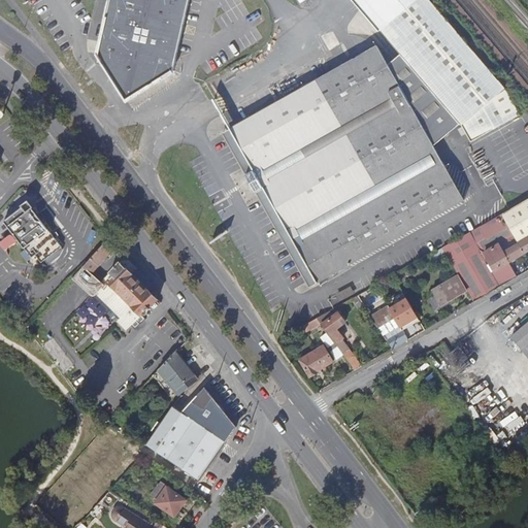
[(110,0),(102,38),(93,44),(98,54),(96,66),(106,68),(127,100),(160,79),(171,81),(173,71),(184,65),(177,55),(189,0),(110,0)]
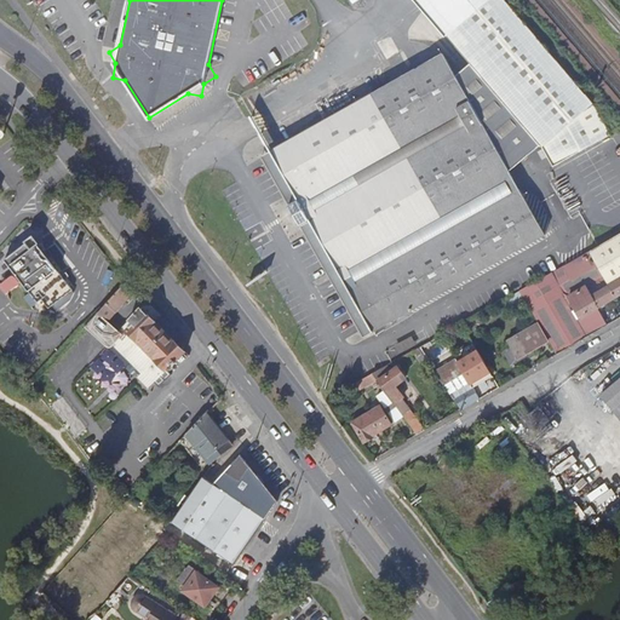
[(454,29),(483,4),(487,0),(428,0),(430,3),(432,4),(454,29)]
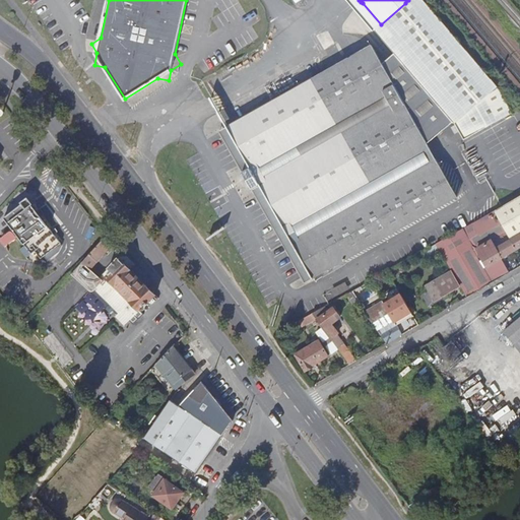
[(424,0),(408,0),(405,3),(381,24),(401,47),(383,63),(396,85),(426,137),(454,121),(463,138),(466,137),(488,127),(496,123),(513,113),(499,87),(498,85),(444,23),(424,0)]
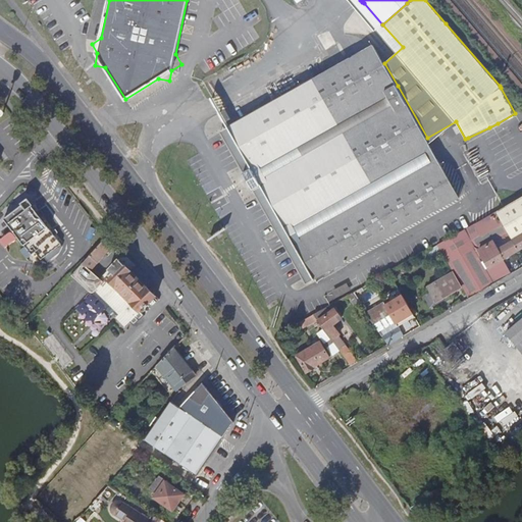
[(427,138),(398,86),(374,44),(227,126),(251,168),(243,172),(252,189),(261,186),(284,227),(431,146),(427,138)]
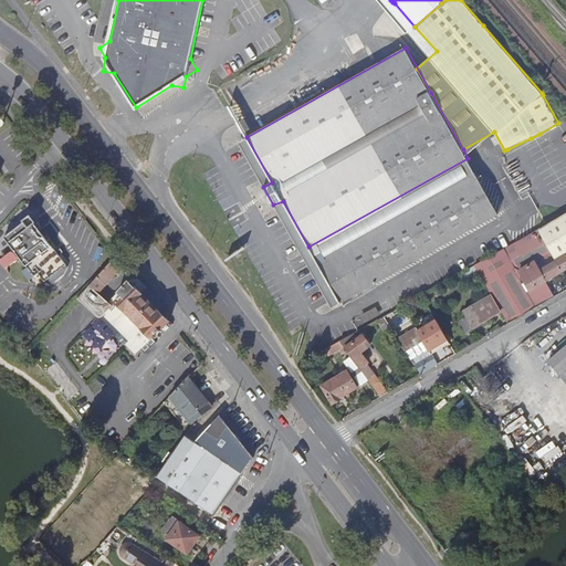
[(468,158),(308,247),(320,265),(478,177),(468,158)]
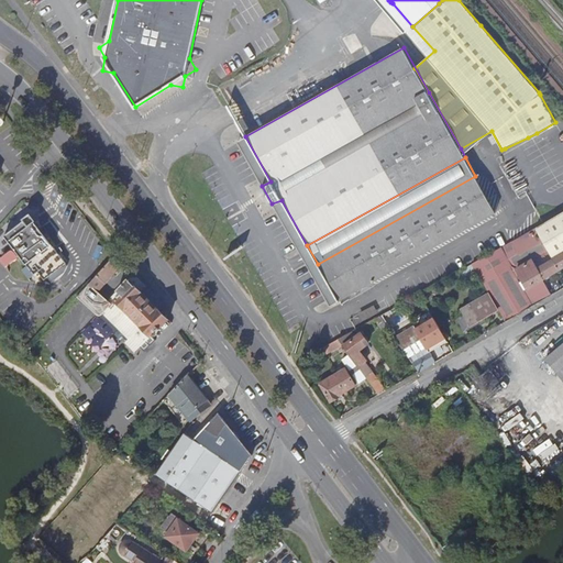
[(496,213),(475,176),(318,264),(339,302),(422,255),(494,214),(496,213)]
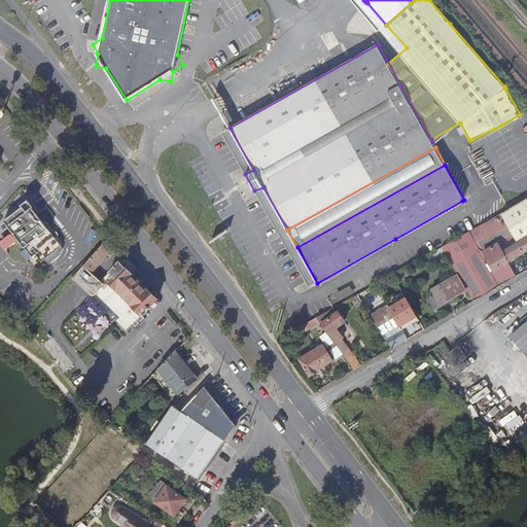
[(526,198),(507,209),(501,212),(518,242),(526,236),(526,198)]
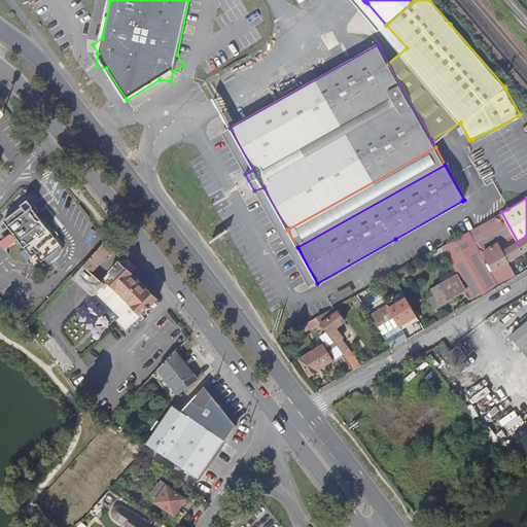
[(4,221),(35,262),(39,259),(41,262),(62,247),(56,238),(53,235),(41,220),(37,214),(32,208),(34,207),(28,201),(22,206),(22,207),(4,221)]
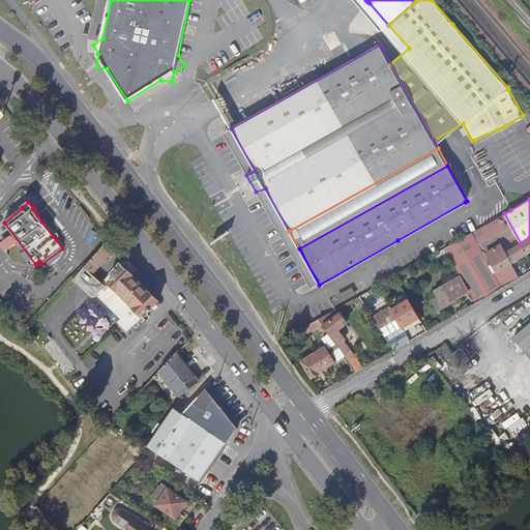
[(494,219),(444,248),(451,260),(461,275),(469,291),(475,302),(520,276),(511,263),(506,252),(521,243),(504,213),(498,217),(494,219)]
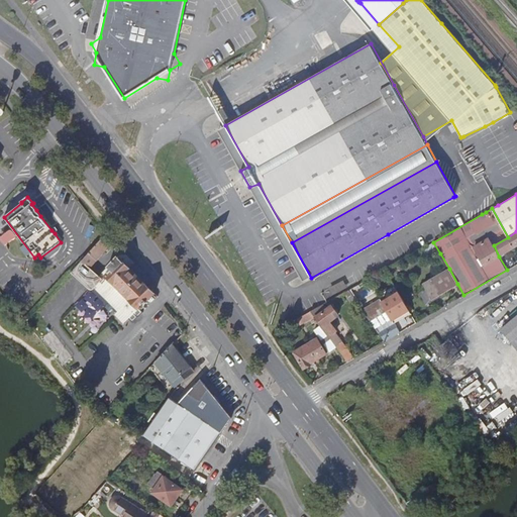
[(516,245),(516,231),(508,237),(514,247),(516,245)]
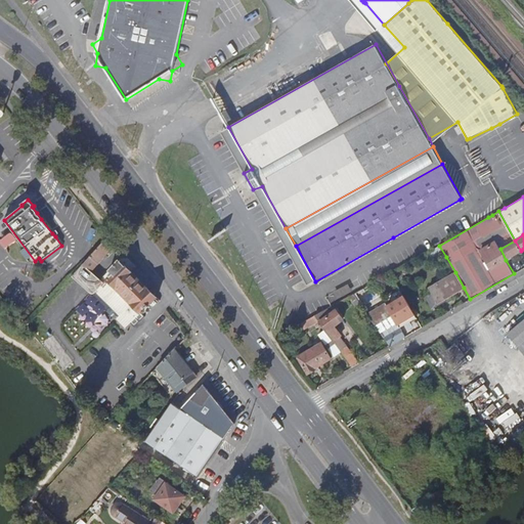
[(110,235),(107,238),(90,256),(83,265),(91,274),(103,260),(117,245),(110,235)]
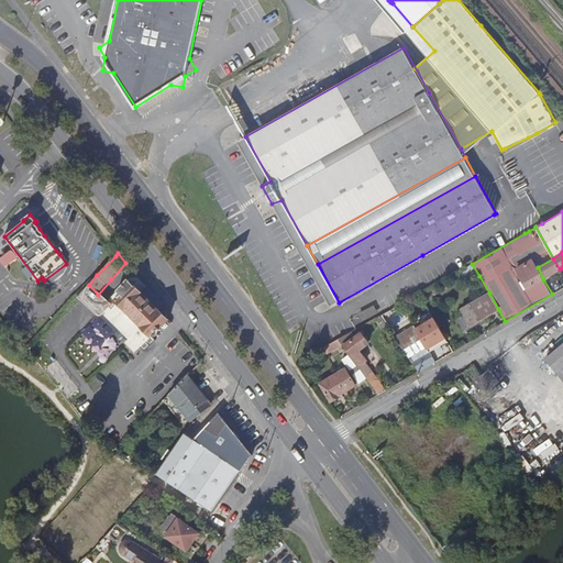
[(560,269),(553,258),(538,267),(543,279),(560,269)]
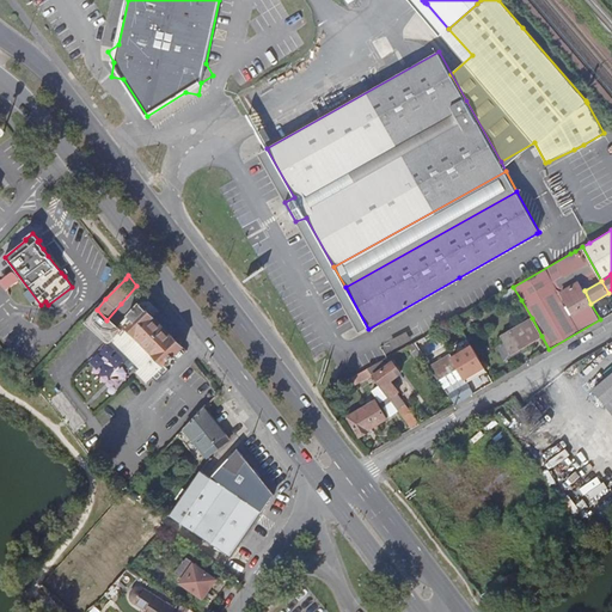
[(521,300),(513,287),(499,294),(506,308),(521,300)]
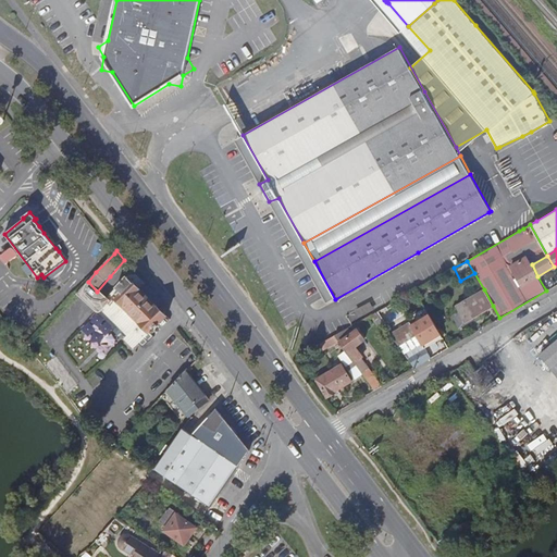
[(127,275),(106,300),(99,307),(119,326),(124,333),(128,336),(124,342),(134,351),(169,317),(159,307),(164,301),(147,285),(143,291),(127,275)]
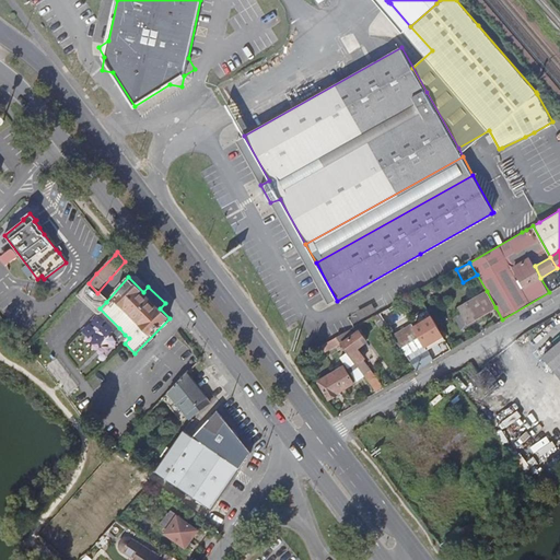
[(89,283),(80,291),(77,295),(95,314),(100,308),(106,302),(97,293),(89,283)]
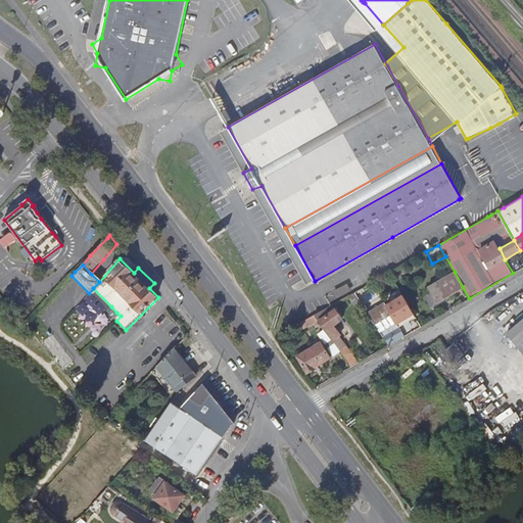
[(463,287),(455,272),(428,288),(437,302),(463,287)]
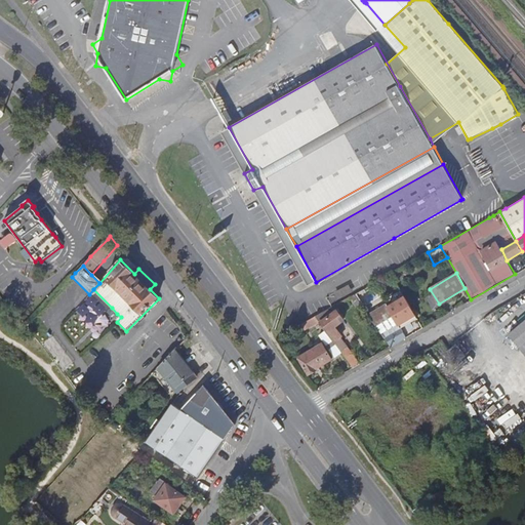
[(375,283),(354,294),(382,336),(415,317),(404,295),(388,305),(375,283)]
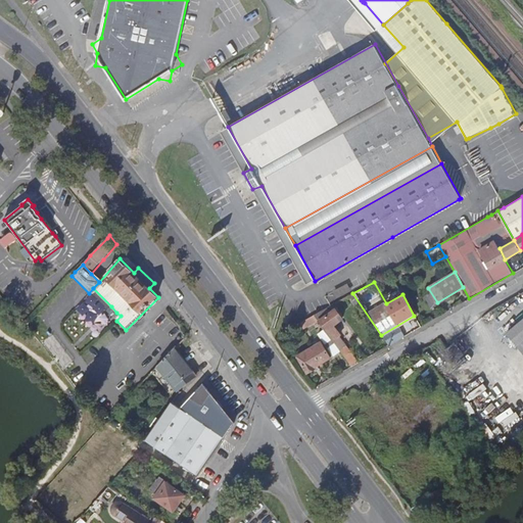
[(116,313),(111,306),(104,313),(110,319),(116,313)]
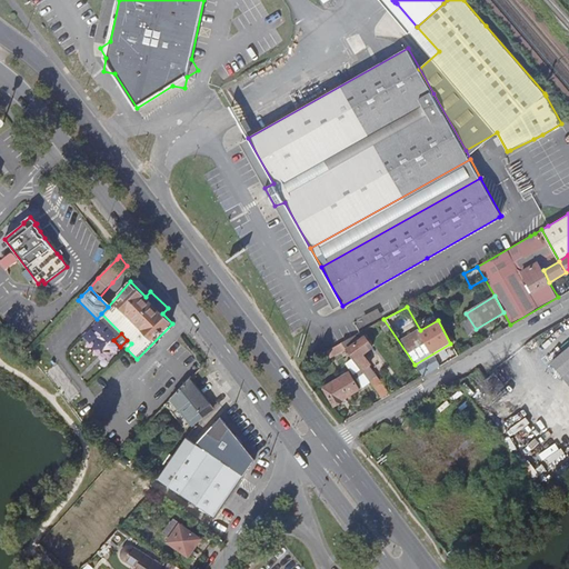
[(382,398),(390,393),(370,366),(372,366),(363,355),(373,347),(366,336),(360,340),(357,335),(342,342),(347,349),(353,358),(361,369),(370,382),(382,398)]
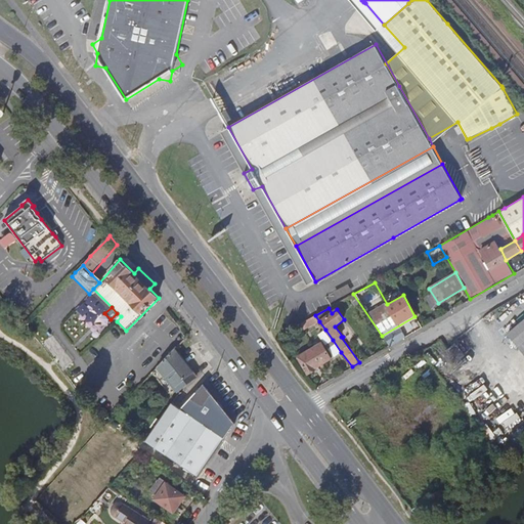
[(315,315),(301,323),(305,330),(319,321),(315,315)]
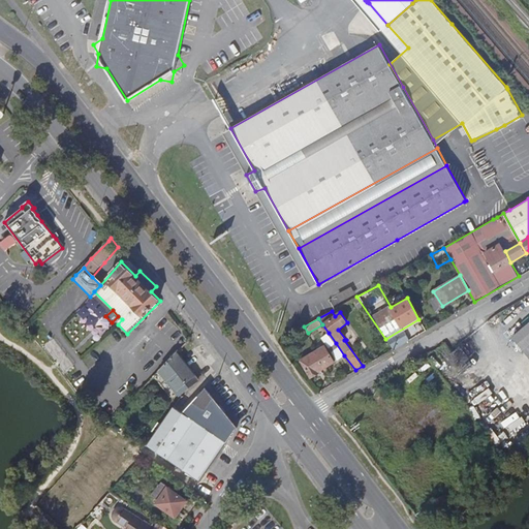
[(528,322),(511,337),(528,356),(528,322)]
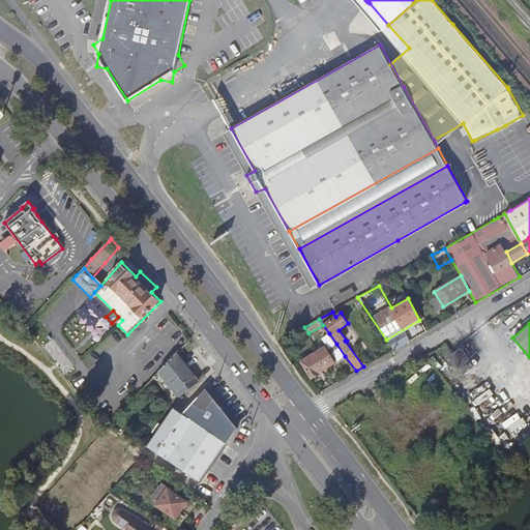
[(336,344),(329,333),(322,337),(330,349),(336,344)]
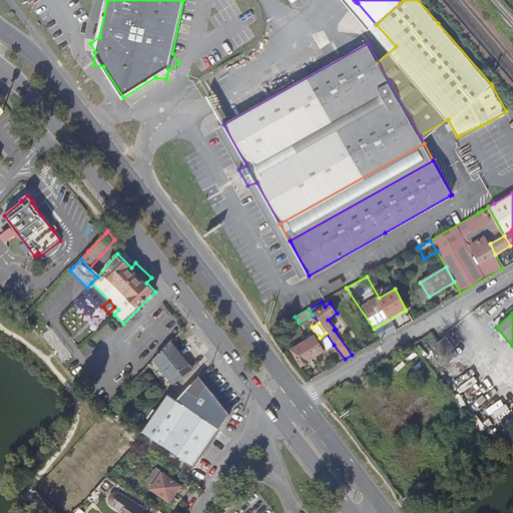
[(334,345),(326,333),(320,338),(328,349),(334,345)]
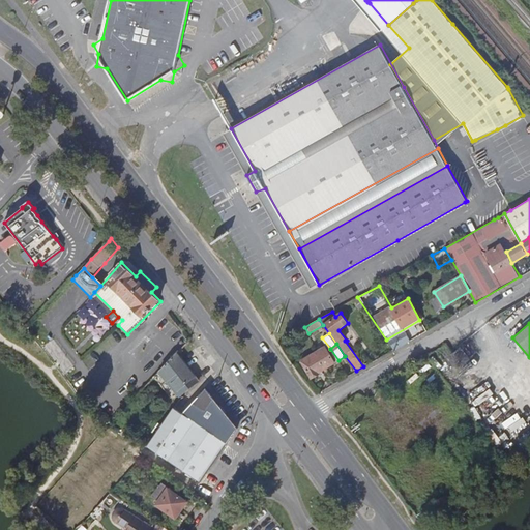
[(325,347),(301,360),(312,378),(322,372),(321,371),(334,362),(325,347)]
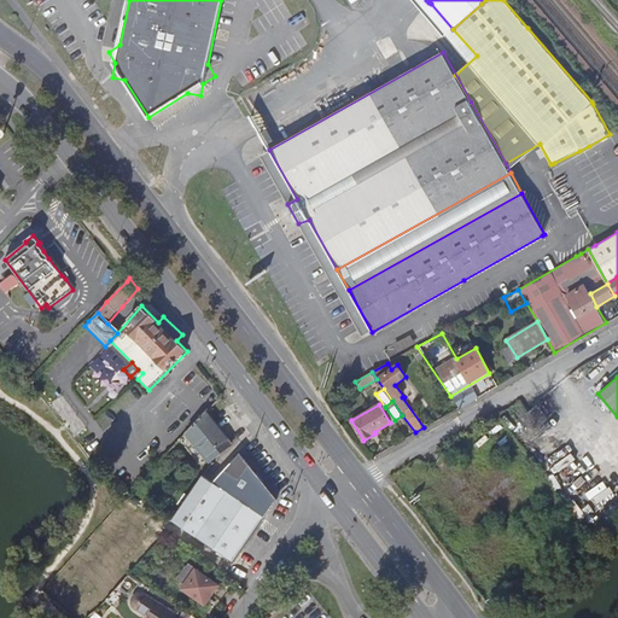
[(537,404),(528,412),(536,424),(546,415),(537,404)]
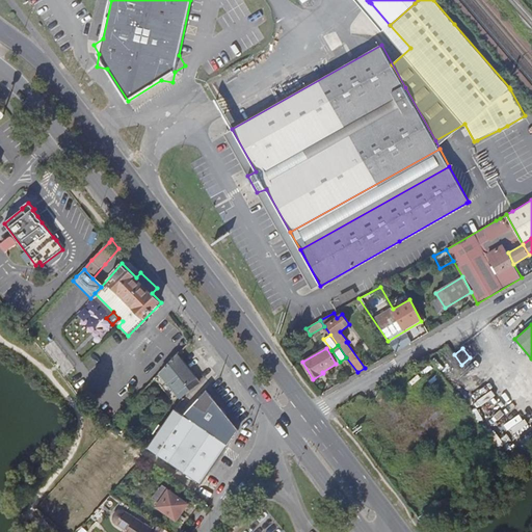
[(179,354),(161,374),(180,398),(201,382),(179,354)]
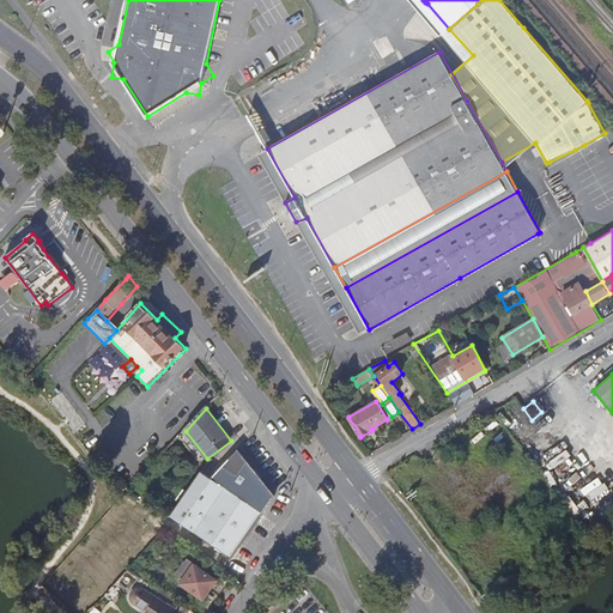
[(170,516),(174,519),(232,559),(275,496),(240,448),(212,478),(202,472),(170,516)]
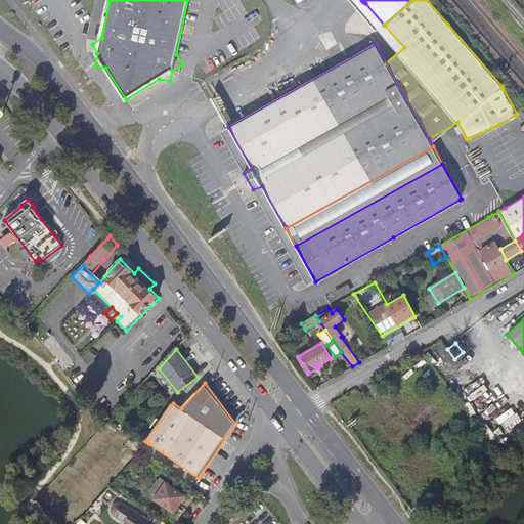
[(157,494),(154,498),(174,514),(186,496),(160,477),(158,480),(157,479),(149,490),(157,494)]
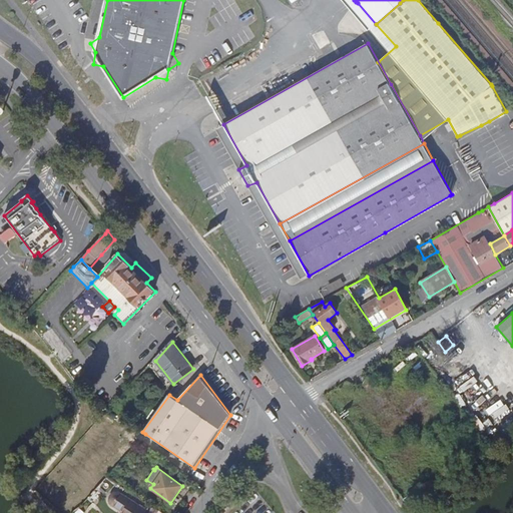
[(155,512),(158,509),(142,500),(133,512),(155,512)]
